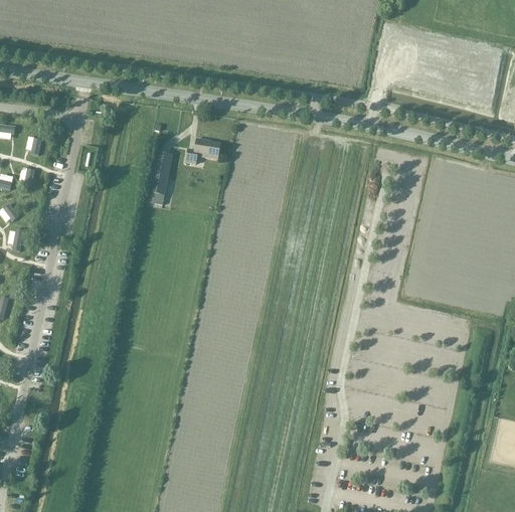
[(0,132),(14,134),(15,126),(0,123),(0,132)]
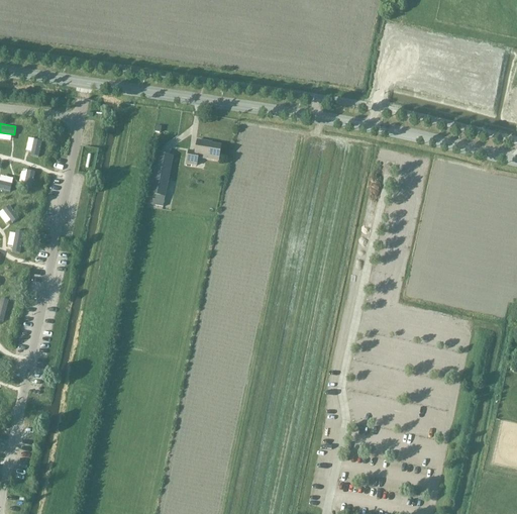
[(30,153),(39,156),(42,139),(33,138),(30,153)]
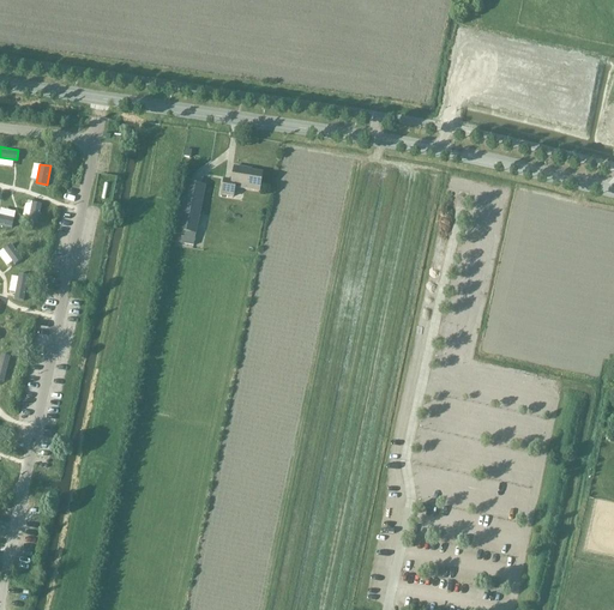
[(259,189),(263,170),(245,168),(245,165),(234,164),(232,177),(223,176),(221,192),(233,194),(234,185),(259,189)]
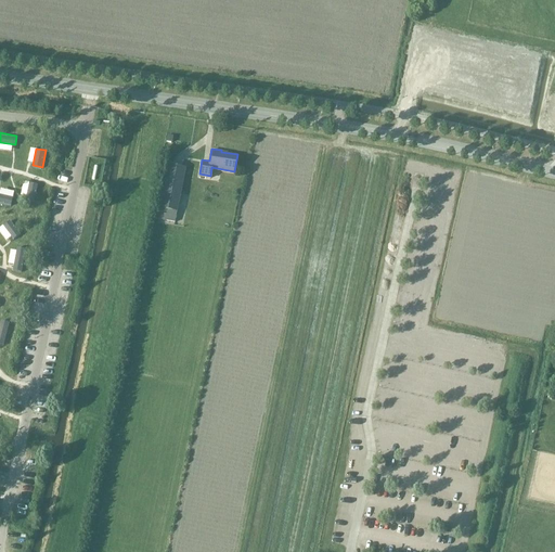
[(177,208),(185,166),(168,163),(159,205),(177,208)]
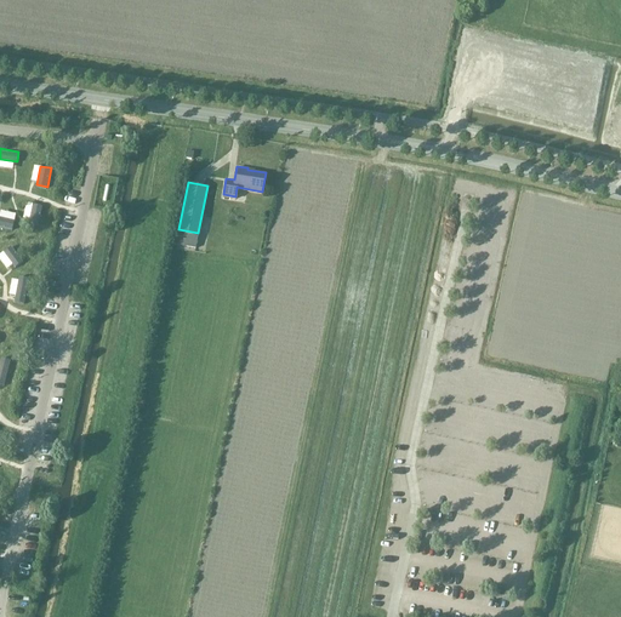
[(28,222),(39,223),(43,205),(32,203),(28,222)]
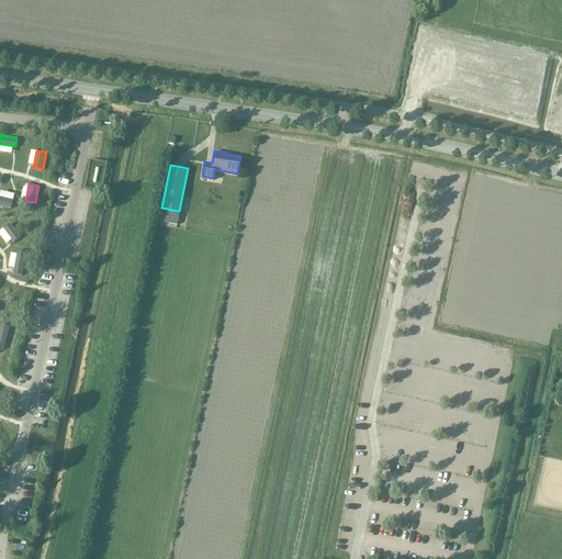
[(0,204),(10,208),(12,198),(0,194),(0,204)]
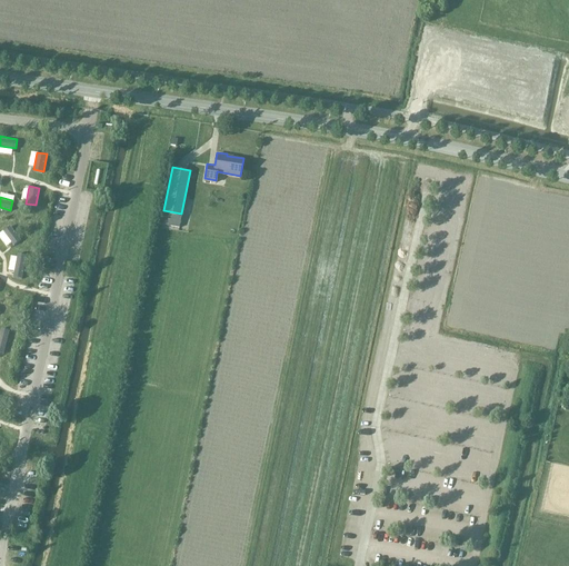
[(13,245),(21,239),(10,226),(2,231),(13,245)]
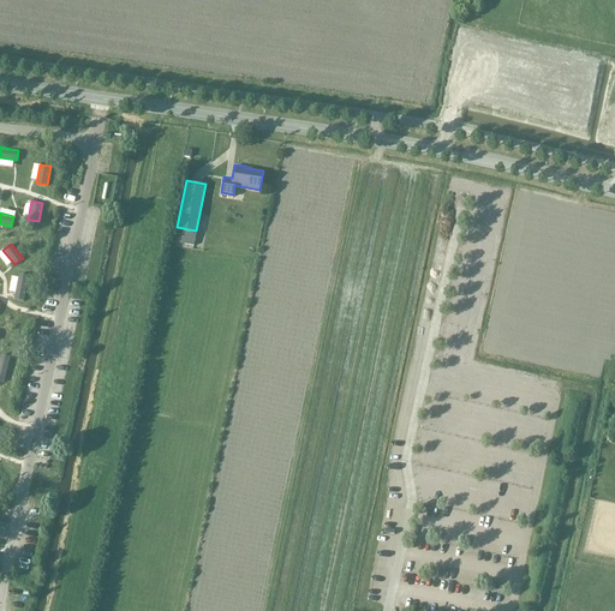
[(15,297),(24,299),(29,274),(19,271),(15,297)]
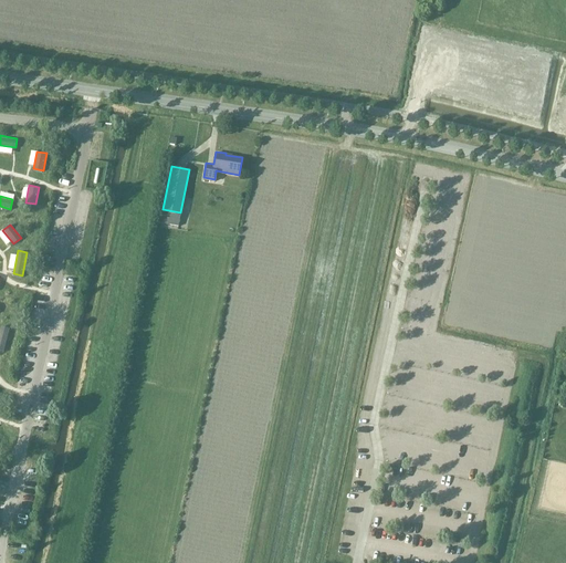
[(9,326),(0,324),(0,348),(4,351),(9,326)]
